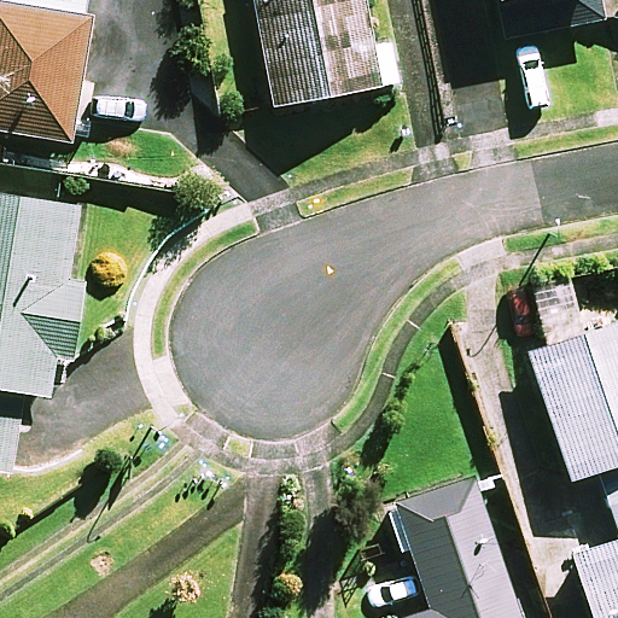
[(87,0),(0,0),(0,133),(71,146),(92,23),(83,22),(87,0)]
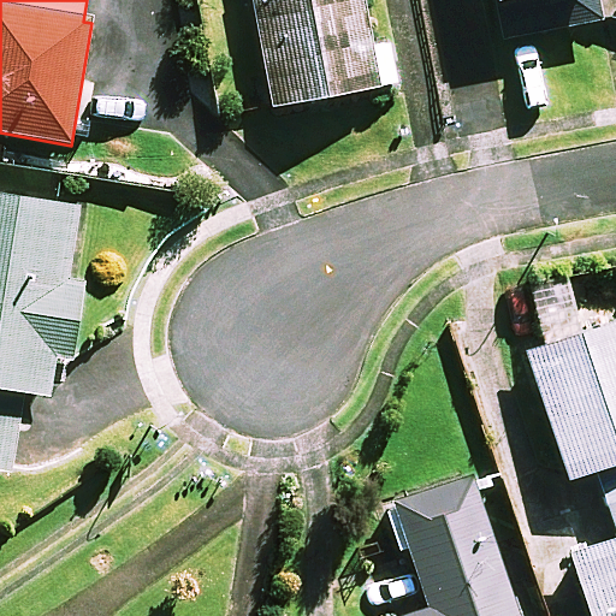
[(253,0),(274,110),(397,87),(391,51),(373,54),(363,0),(253,0)]
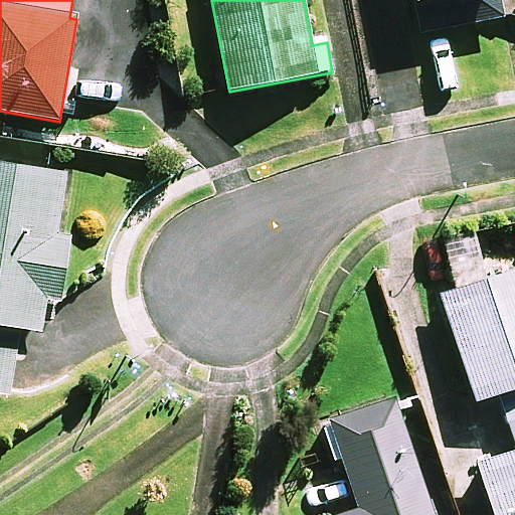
[(504,18),(500,0),(416,0),(423,34),(504,18)]
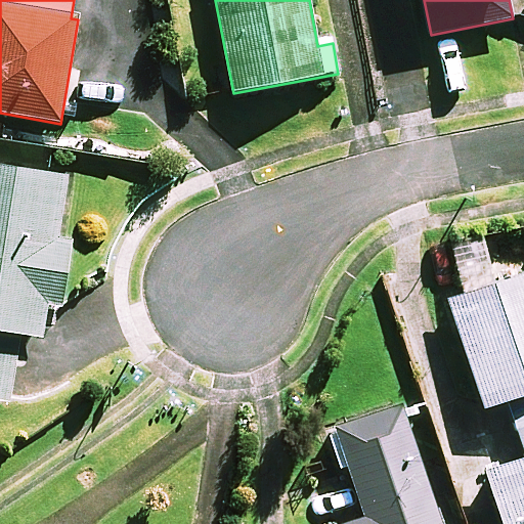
[(68,173),(0,164),(0,400),(11,402),(19,336),(43,339),(47,305),(62,307),(71,243),(58,242),(68,173)]
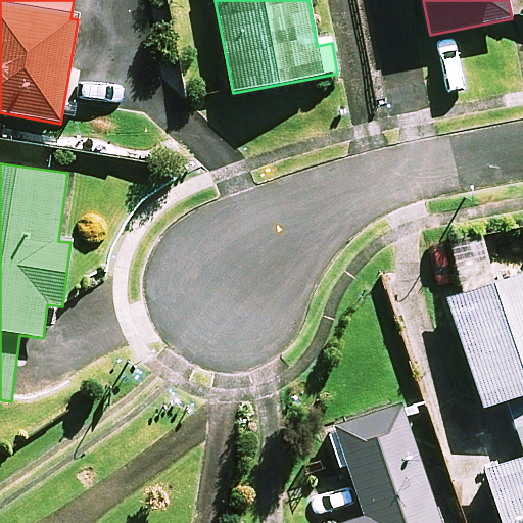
[(522,522),(522,273),(446,297),(483,410),(509,401),(522,446),(522,462),(486,474),(502,522),(522,522)]
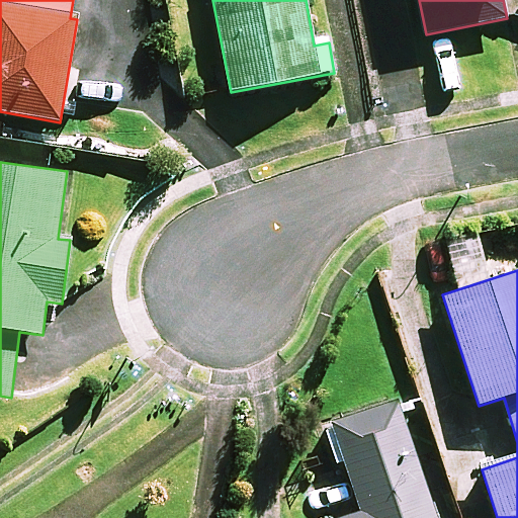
[(434,517),(397,403),(333,423),(362,515),(351,517),(434,517)]
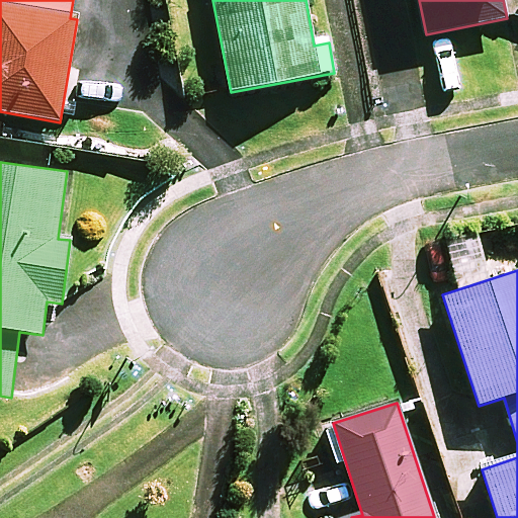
All buildings are outlined.
